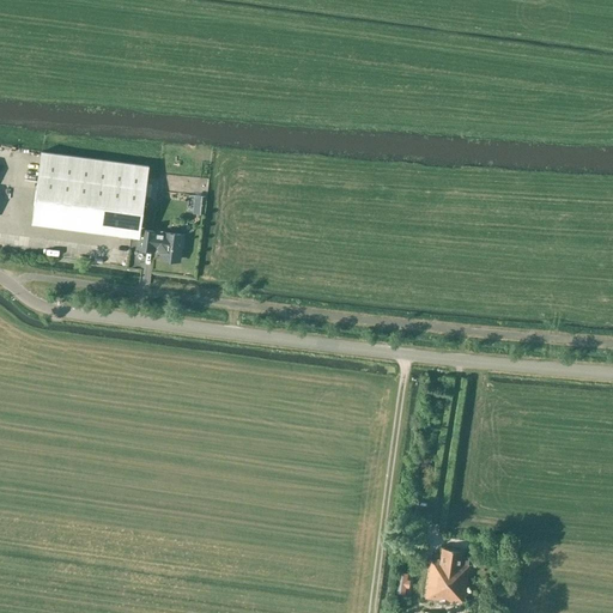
[(159,177),(149,176),(150,165),(42,151),(32,223),(139,237),(140,231),(141,231),(146,199),(157,200),(159,177)]
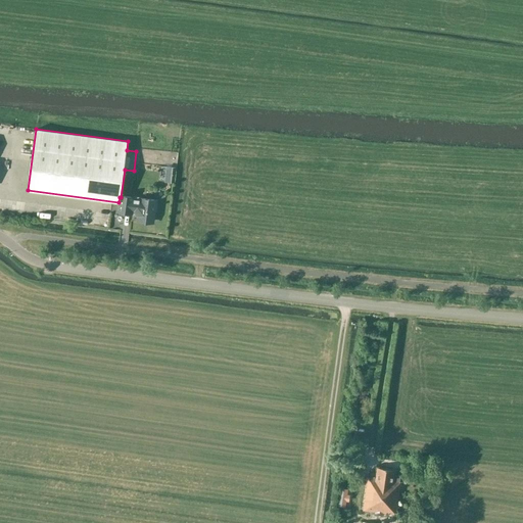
[(119,202),(117,211),(132,214),(132,209),(134,209),(138,216),(137,220),(153,222),(154,210),(156,210),(157,203),(155,203),(155,200),(140,198),(140,199),(121,197),(120,197),(119,202)]
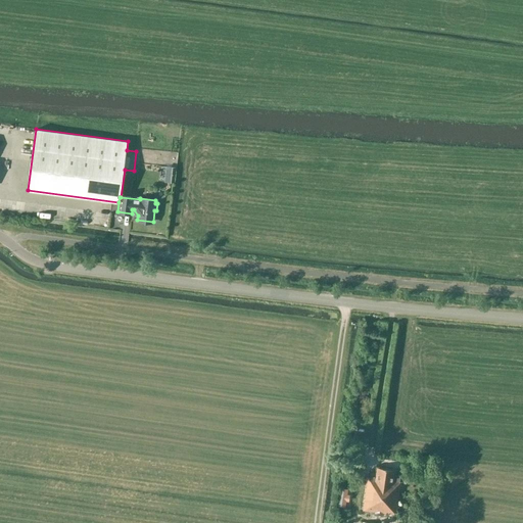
[(53,220),(62,219),(62,208),(52,209),(53,220)]
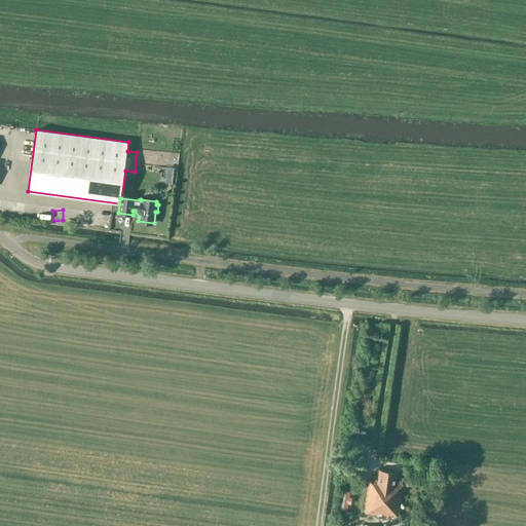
[(379,471),(378,476),(375,476),(372,477),(372,481),(370,480),(365,513),(376,515),(376,516),(377,518),(384,519),(386,518),(386,516),(387,516),(388,515),(397,516),(398,516),(402,485),(403,479),(396,478),(397,473),(379,471)]
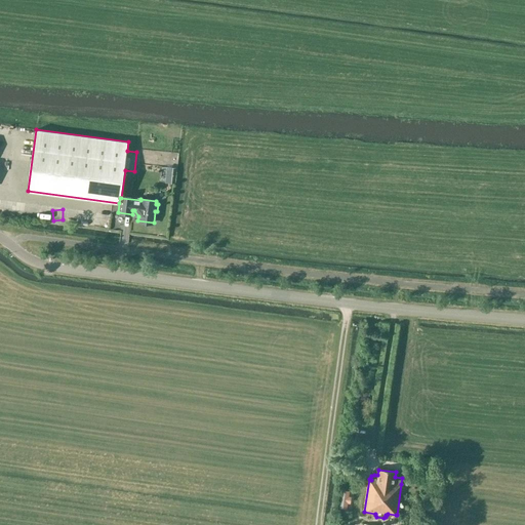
[(340,488),(337,507),(345,508),(348,489),(340,488)]
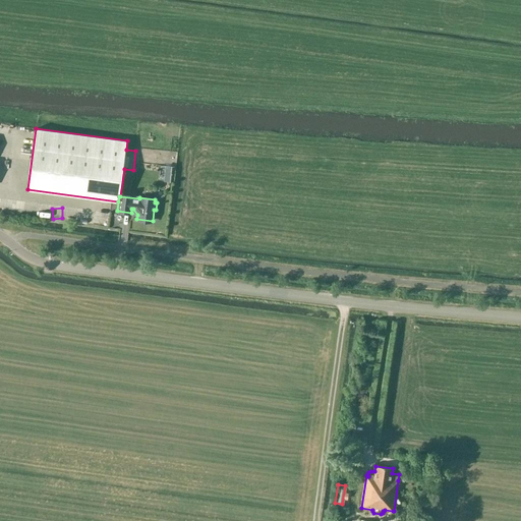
All buildings are outlined.
